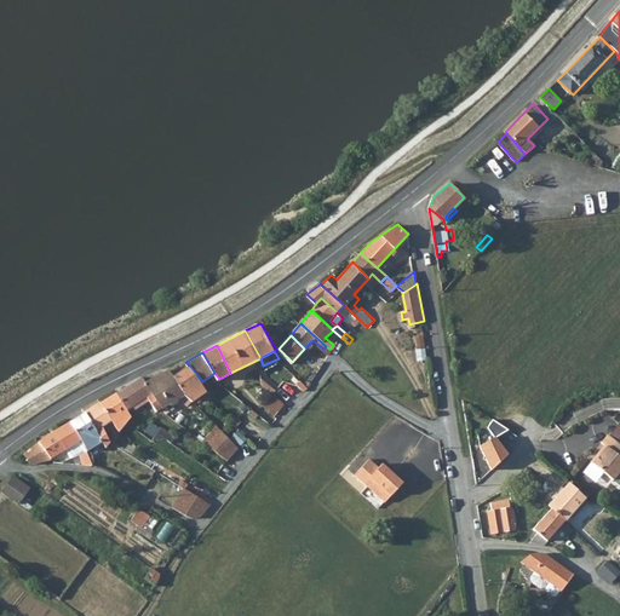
[(189,366),(173,375),(185,392),(190,398),(204,391),(197,385),(202,381),(189,364),(189,366)]
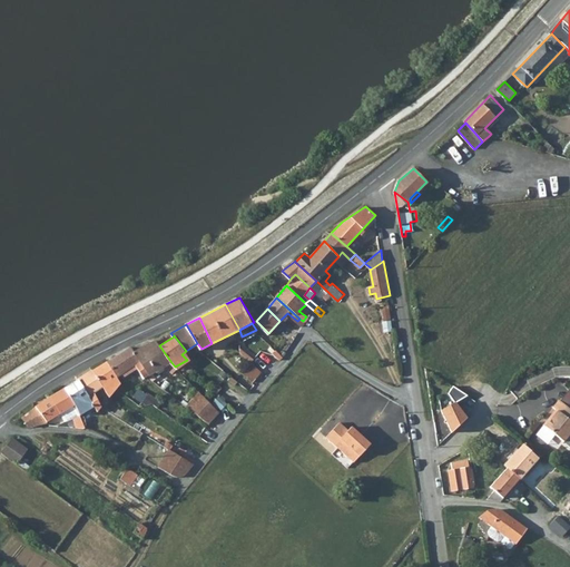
[(141,346),(154,370),(155,371),(165,365),(172,374),(175,371),(169,362),(170,361),(159,345),(156,340),(141,346)]
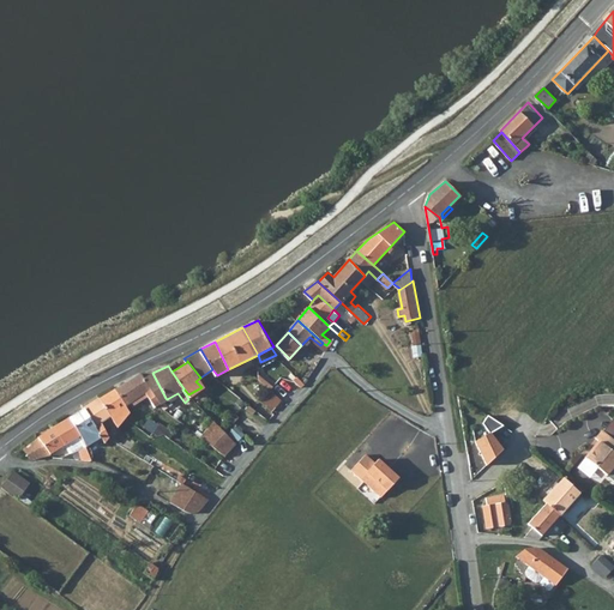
[(142,373),(116,388),(126,405),(150,388),(148,384),(144,378),(142,373)]
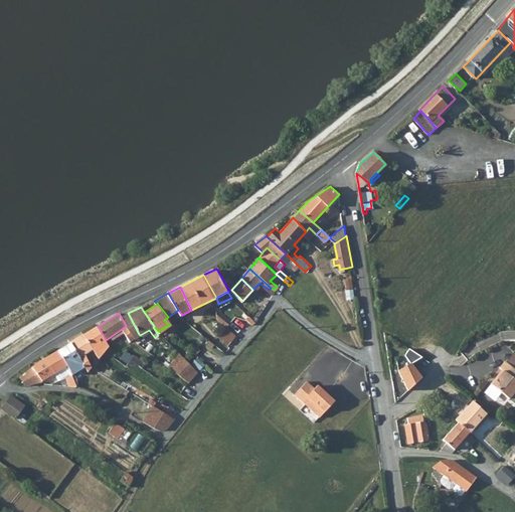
[(121,317),(124,322),(126,326),(133,337),(139,334),(128,313),(121,317)]
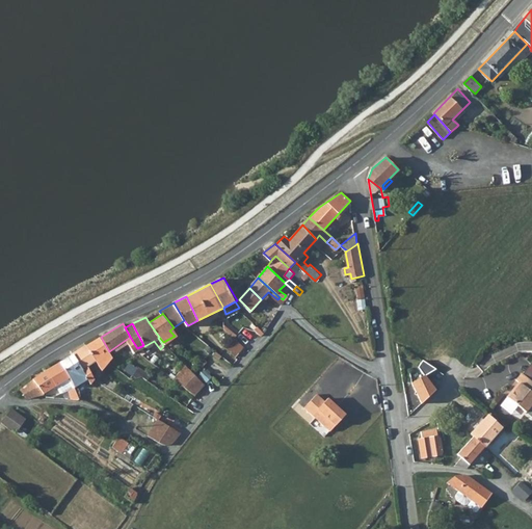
[(255,336),(261,328),(258,325),(251,333),(255,336)]
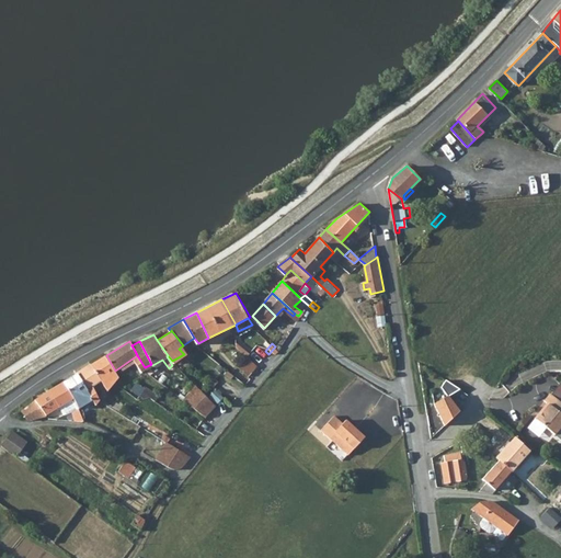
[(106,390),(118,376),(115,371),(106,355),(92,364),(101,380),(106,390)]
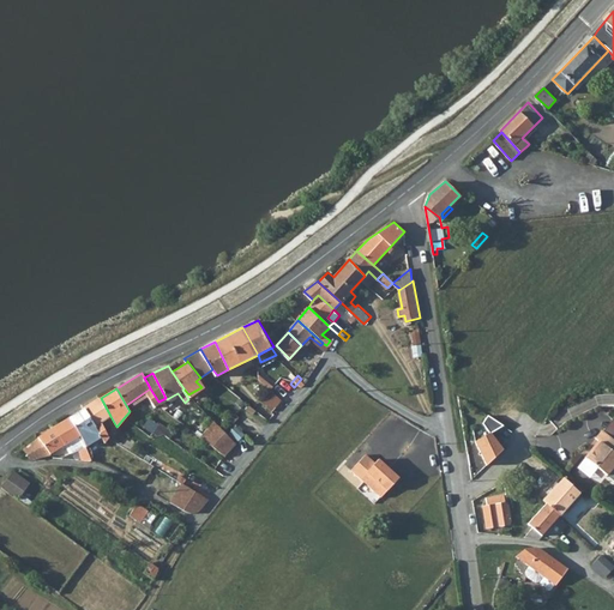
[(188,394),(184,388),(182,390),(188,399),(192,398),(188,394)]
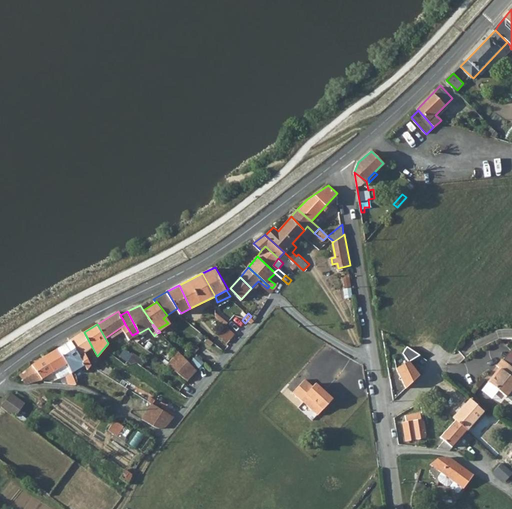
[(235,338),(237,335),(236,334),(225,324),(217,333),(227,343),(231,339),(235,338)]
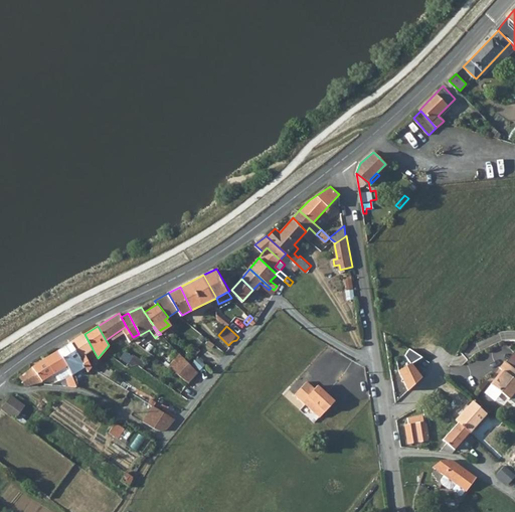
[(71,342),(84,365),(88,371),(92,366),(86,353),(93,349),(84,334),(71,342)]
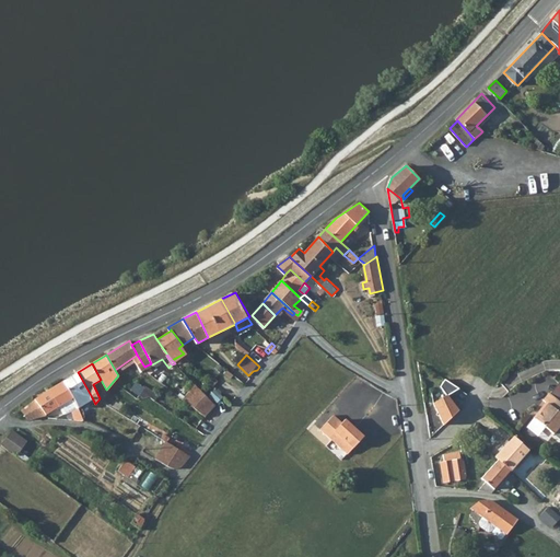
[(78,407),(92,397),(78,372),(63,381),(73,396),(78,407)]
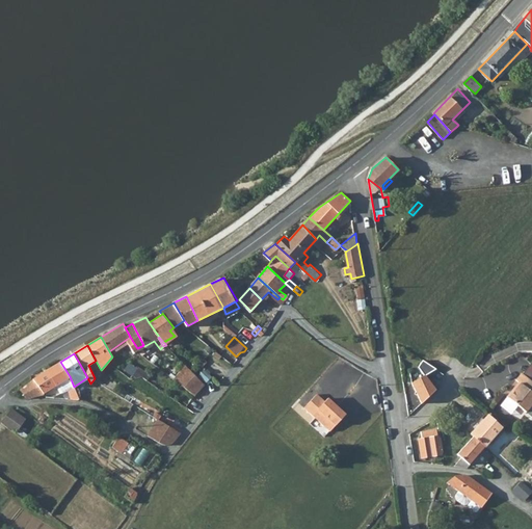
[(70,376),(60,362),(47,370),(56,386),(70,376)]
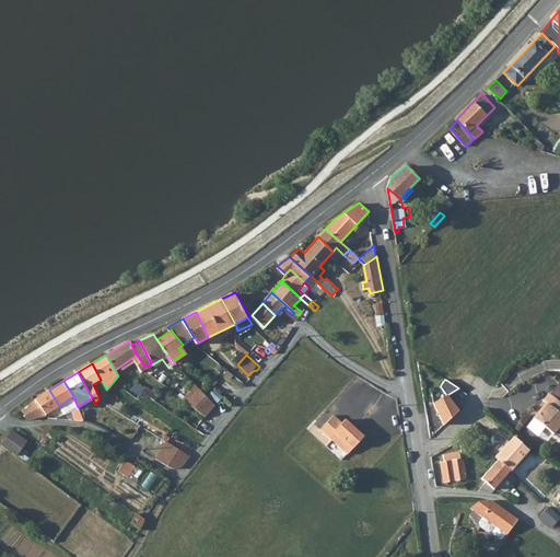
[(197,381),(195,383),(205,392),(206,391),(197,381)]
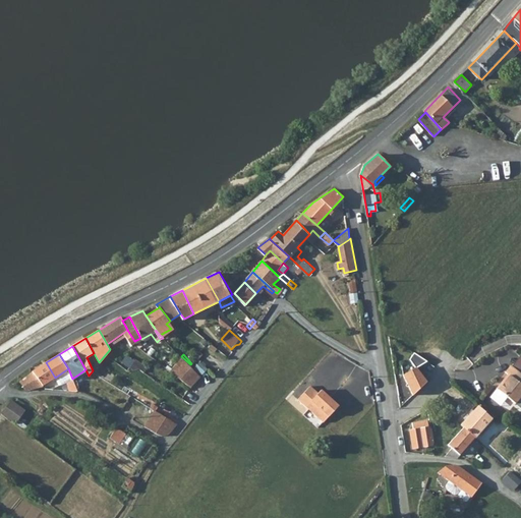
[(194,380),(199,373),(190,364),(181,356),(174,364),(194,380)]
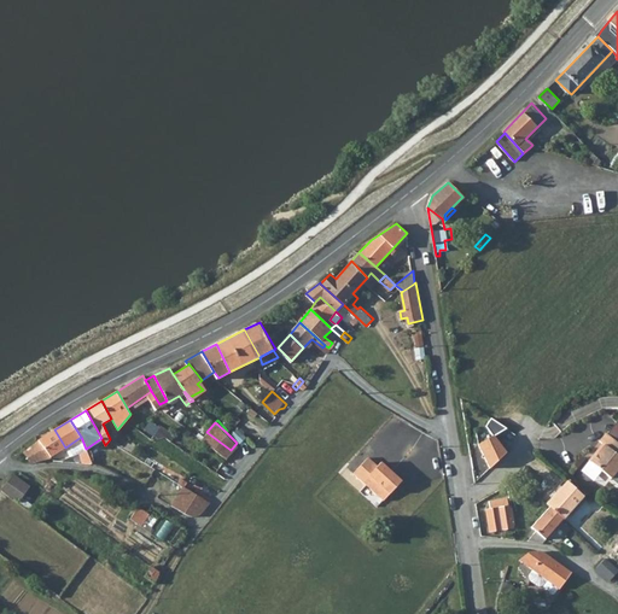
[(65,448),(54,430),(39,439),(40,440),(51,456),(65,448)]
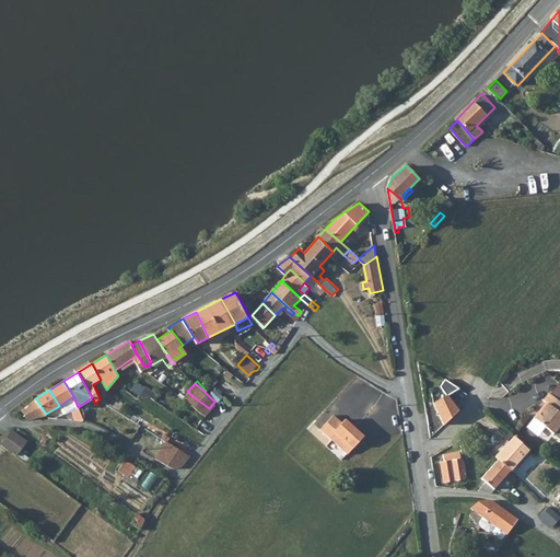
[(202,416),(209,408),(187,392),(182,398),(202,416)]
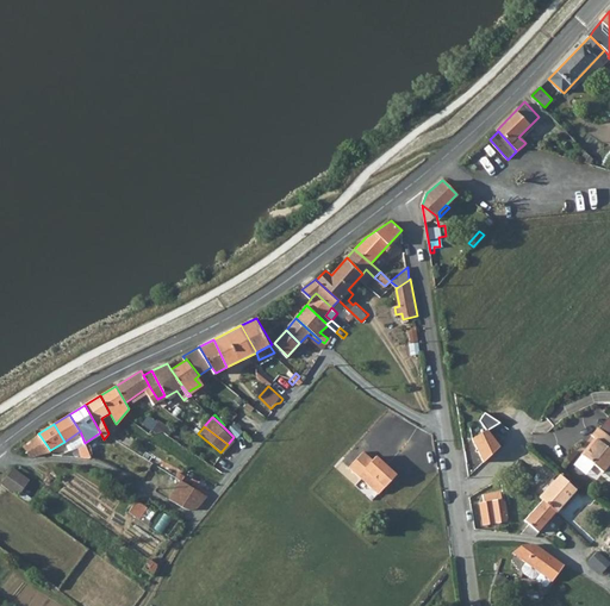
[(609,437),(593,426),(587,435),(593,438),(589,445),(586,443),(579,454),(602,470),(609,458),(609,437)]
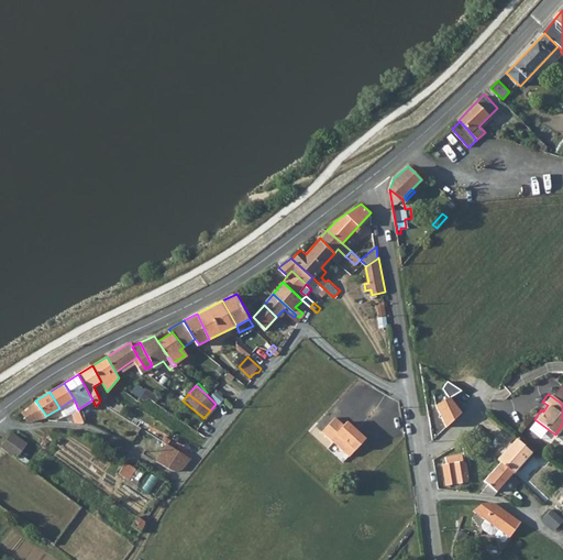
[(448,426),(468,409),(464,402),(459,397),(453,403),(449,396),(437,404),(448,426)]
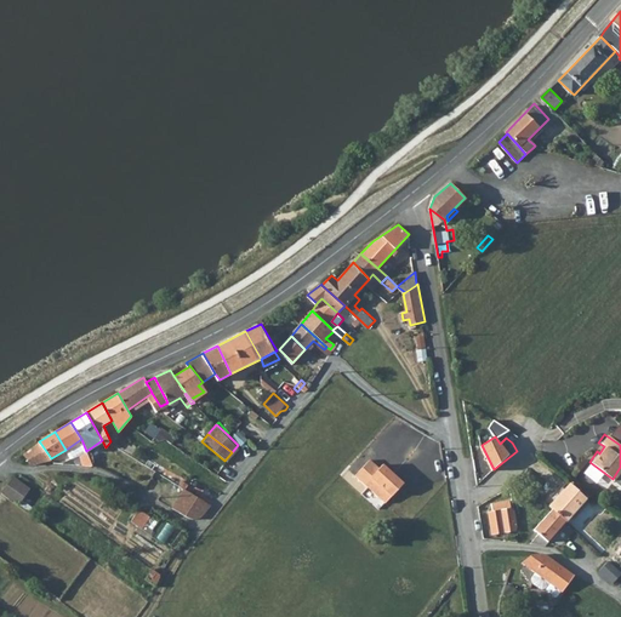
[(51,458),(40,443),(24,455),(34,464),(51,458)]
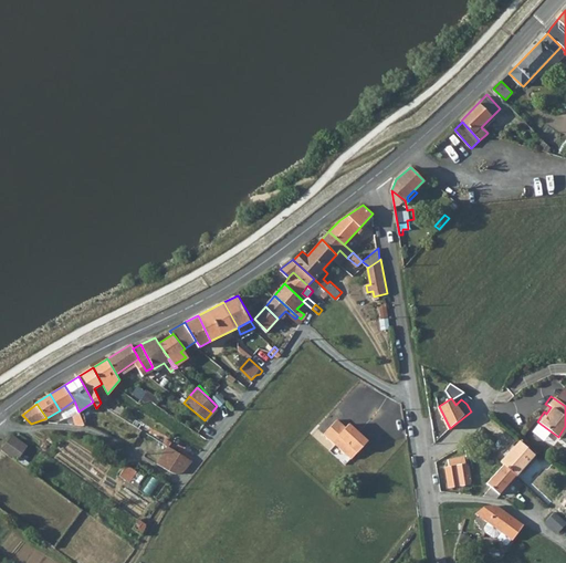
[(337,418),(324,433),(352,458),(368,439),(349,423),(346,426),(337,418)]
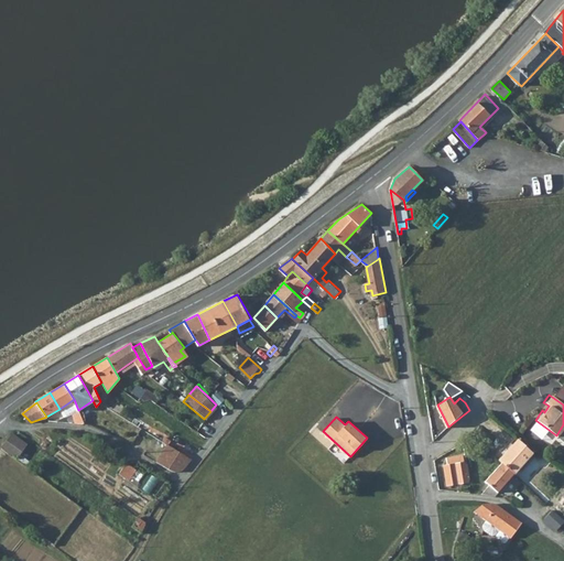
[(28,444),(20,439),(12,433),(2,445),(21,460),(23,456),(20,454),(28,444)]
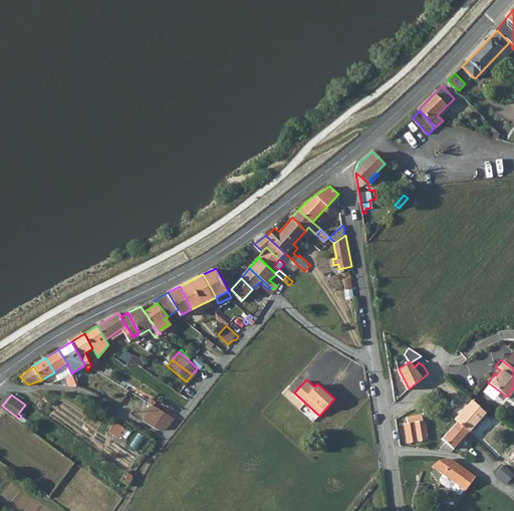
[(454,419),(457,422),(469,431),(473,426),(476,429),(487,418),(485,416),(487,413),(472,401),(454,419)]
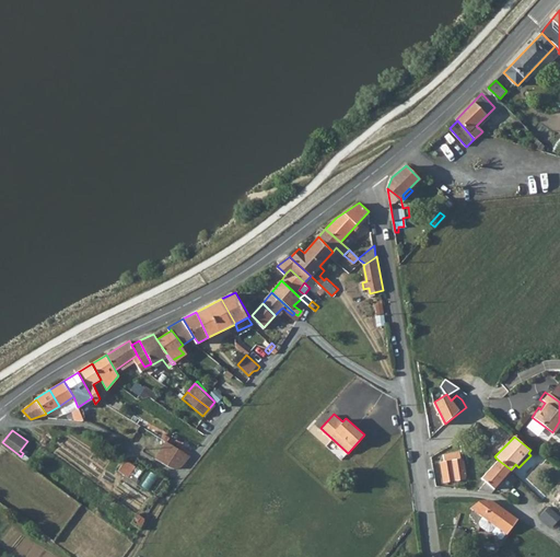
[(164,439),(152,457),(171,468),(179,466),(189,455),(164,439)]
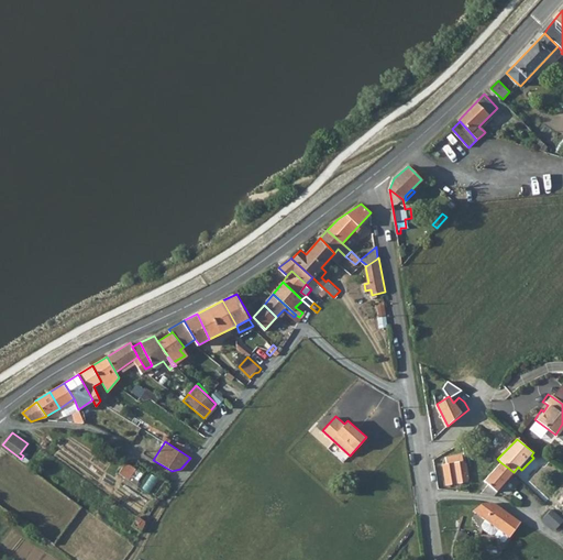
[(127,461),(120,472),(129,478),(135,468),(127,461)]
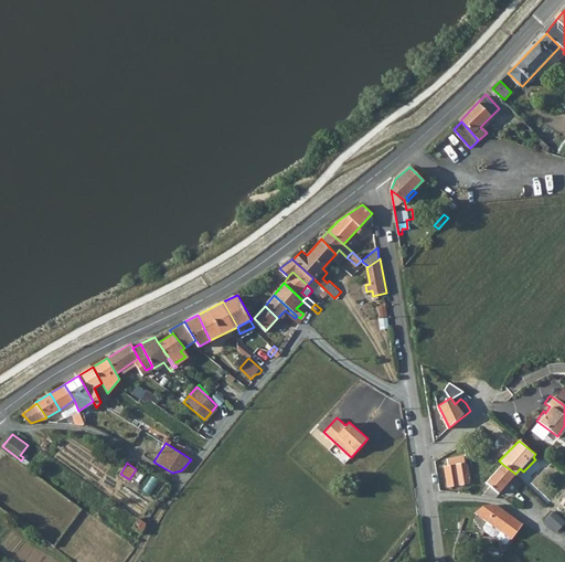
[(496,496),(515,474),(502,464),(486,483),(489,486),(483,494),(496,496)]
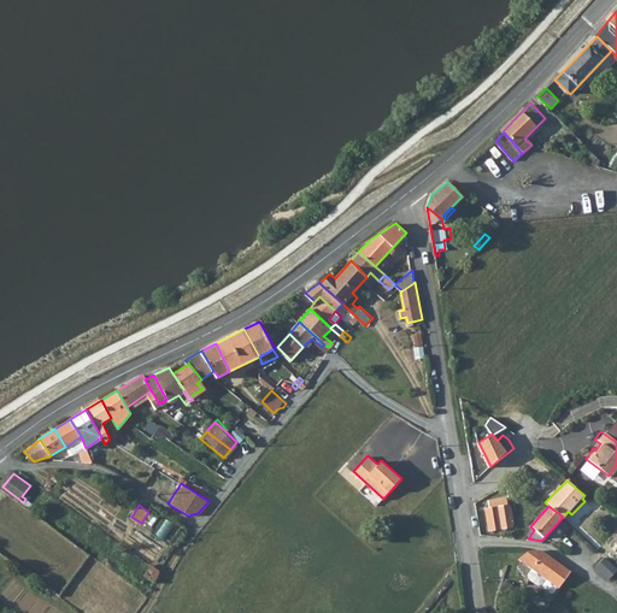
[(511,528),(509,507),(491,508),(487,508),(488,530),(511,528)]
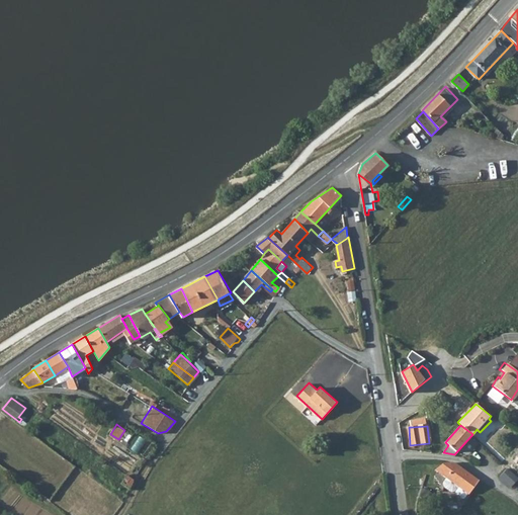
[(457,461),(444,462),(436,468),(445,477),(442,481),(443,485),(451,491),(454,491),(455,493),(461,498),(464,497),(480,479),(457,461)]
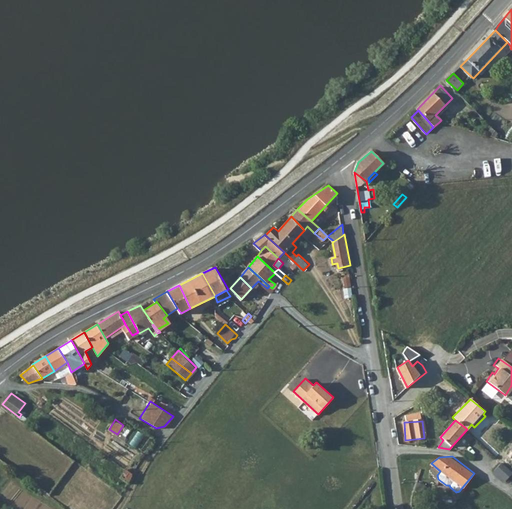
[(511,470),(503,462),(496,470),(507,480),(511,474),(511,470)]
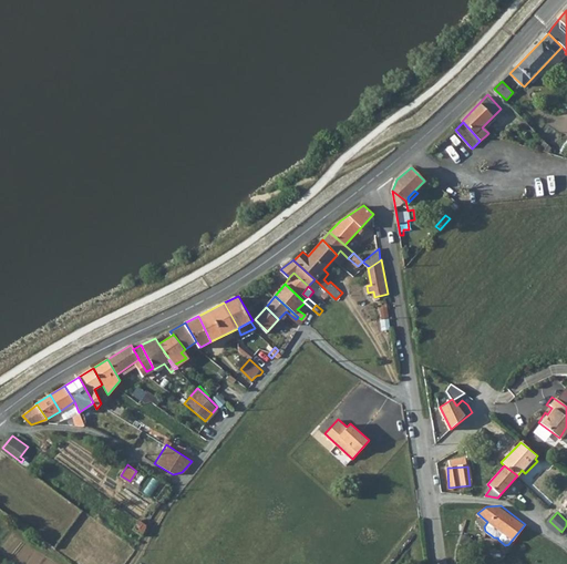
[(135,529),(143,535),(147,525),(140,520),(135,529)]
